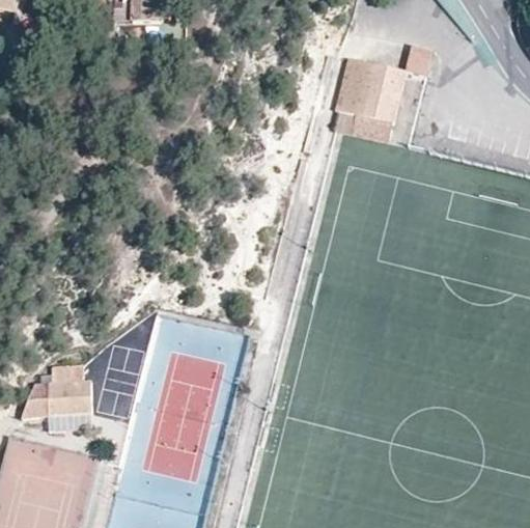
[(0,0),(0,8),(16,14),(19,0),(0,0)]
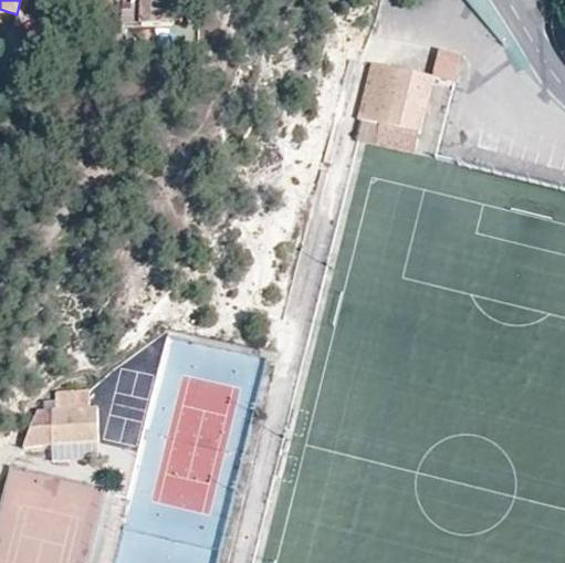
[(139,22),(140,0),(121,0),(119,22),(139,22)]
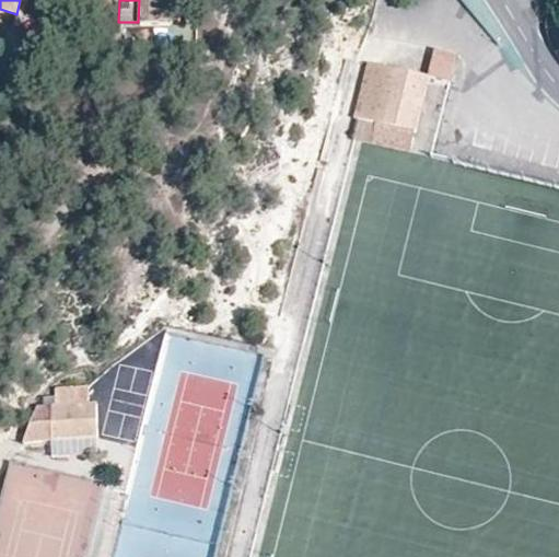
[(139,0),(138,22),(170,23),(171,0),(139,0)]
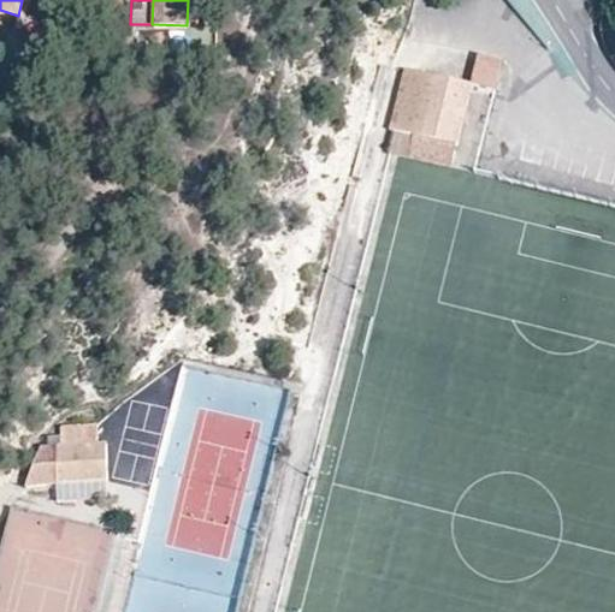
[(492,88),(501,59),(478,53),(471,83),(492,88)]
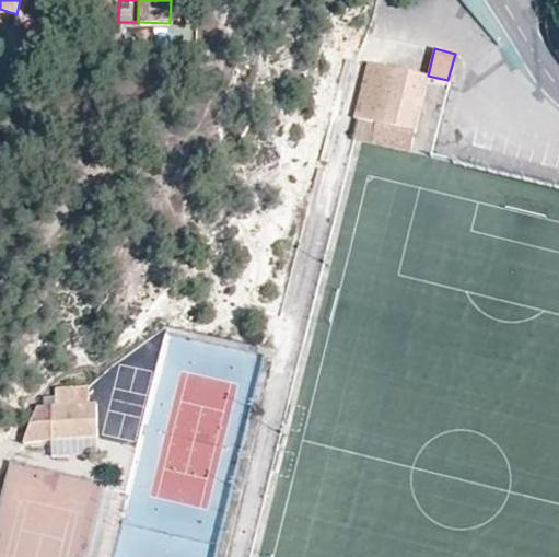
[(409,105),(411,95),(423,97),(428,76),(367,60),(353,116),(359,117),(416,130),(421,108),(409,105)]
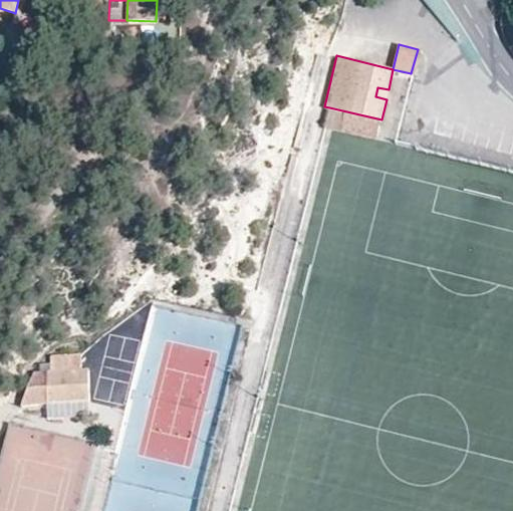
[(387,99),(389,89),(377,87),(375,96),(387,99)]
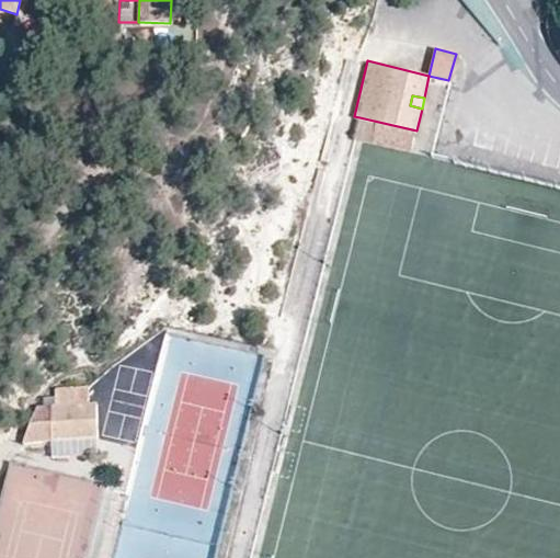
[(411,150),(416,131),(360,117),(355,136),(411,150)]
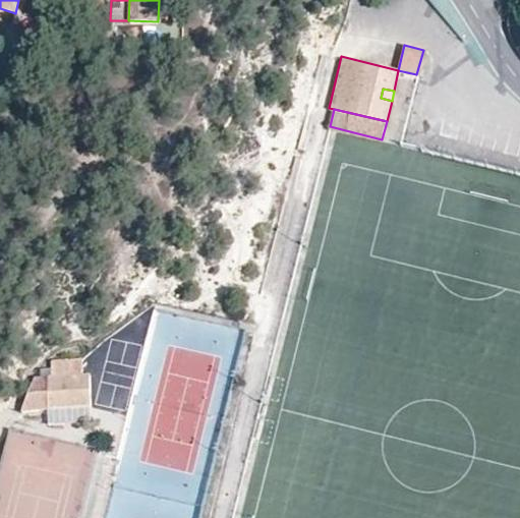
[(92,421),(90,373),(82,373),(81,356),(50,357),(50,375),(33,376),(20,408),(47,407),(48,422),(92,421)]
